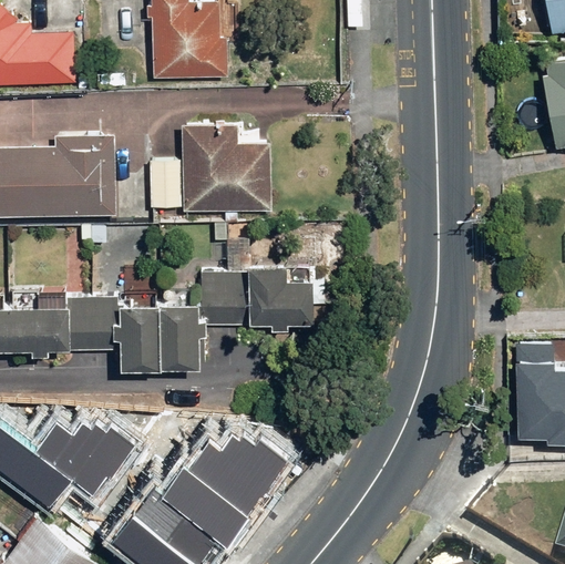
[(153,0),(152,26),(120,24),(119,58),(151,59),(151,78),(225,81),(227,39),(221,39),(222,0),(216,0),(153,0)]
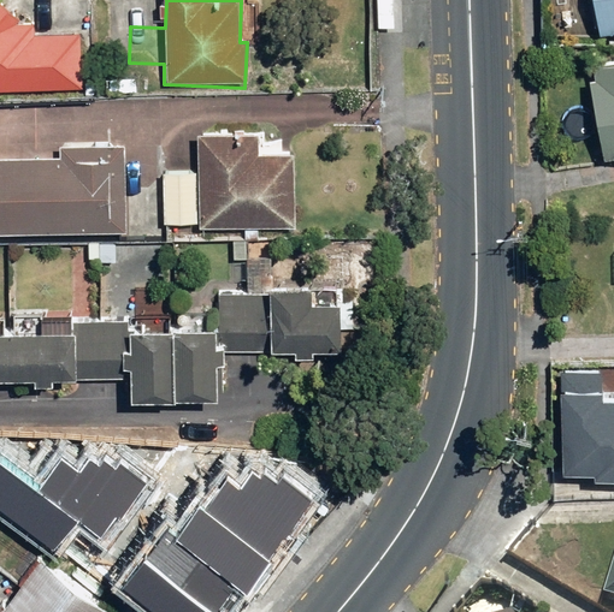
[(613,0),(594,0),(600,33),(613,29),(613,0)]
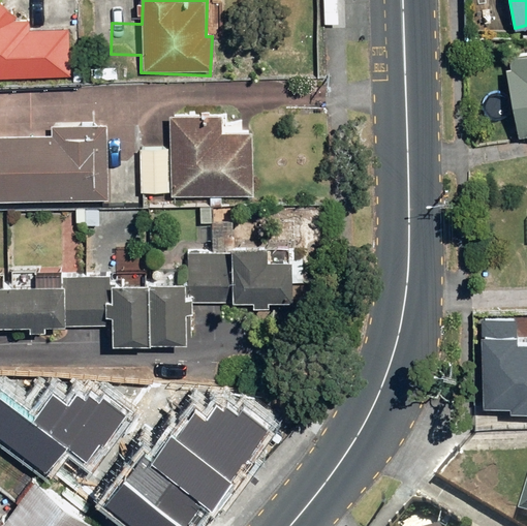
[(0,76),(68,76),(68,30),(30,31),(30,19),(16,19),(0,7),(0,76)]
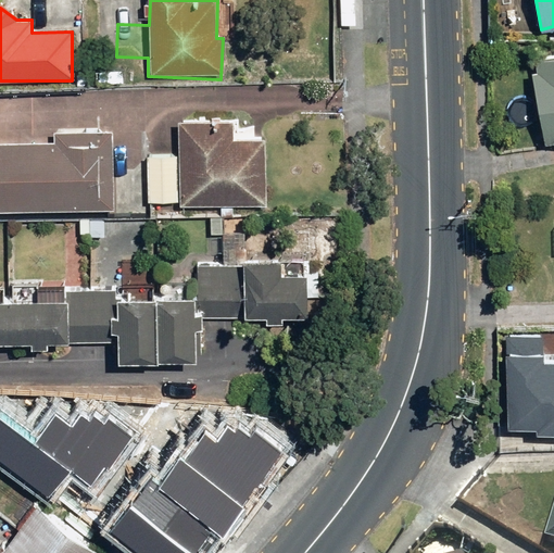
[(553,57),(533,60),(548,145),(553,143),(553,57)]
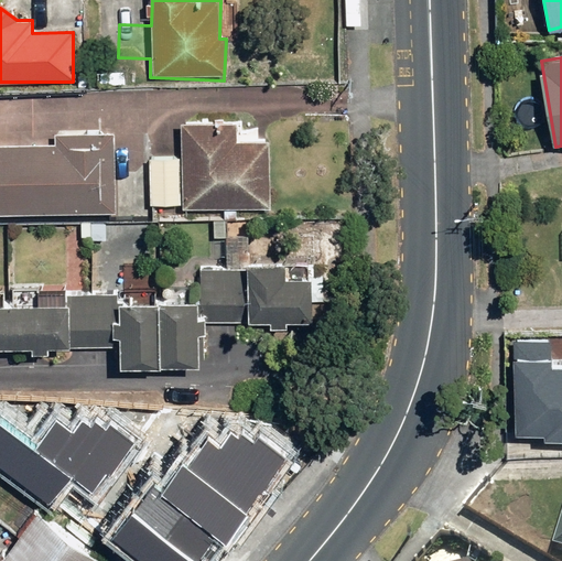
[(182,208),(225,208),(225,219),(236,219),(236,208),(269,208),(270,143),(238,142),(239,123),(182,121),(181,158),(151,157),(149,205),(182,206),(182,208)]
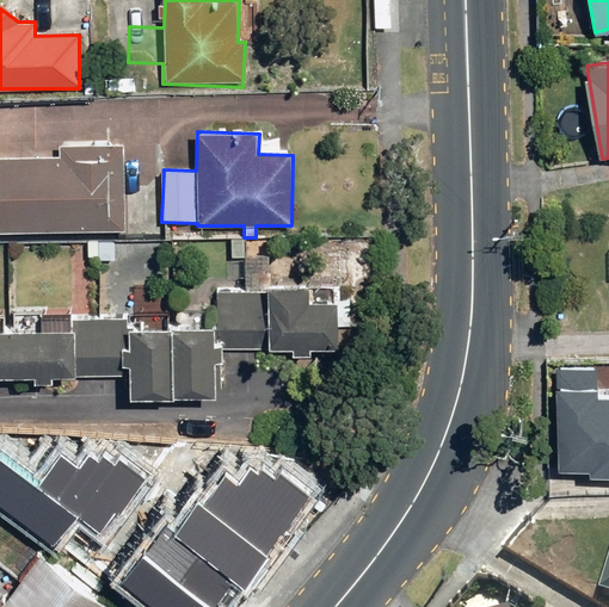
[(0,233),(120,234),(120,242),(155,242),(155,198),(124,198),(124,142),(62,141),(62,158),(0,156),(0,233)]
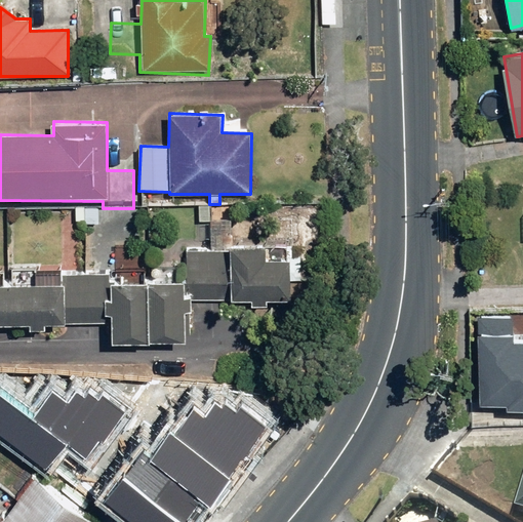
[(0,322),(32,322),(32,327),(47,327),(47,324),(113,324),(114,340),(189,339),(189,307),(196,307),(196,297),(289,296),(288,252),(266,252),(266,240),(233,241),(233,251),(185,251),(185,281),(171,281),(171,266),(154,267),(154,281),(146,281),(146,255),(113,255),(112,274),(67,274),(67,271),(9,271),(9,284),(0,283),(0,322)]
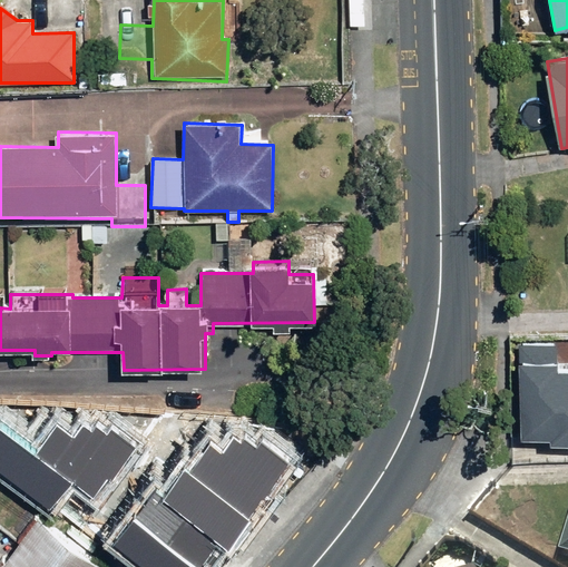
[(567,377),(555,378),(556,350),(518,350),(517,446),(548,447),(548,451),(567,451),(567,377)]
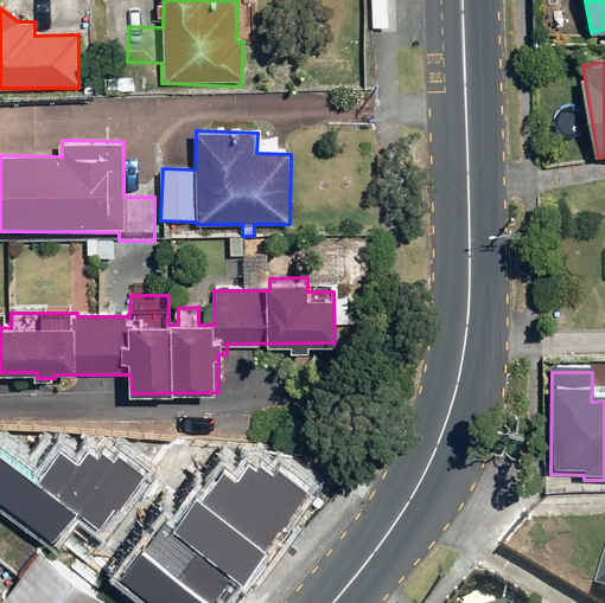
[(0,508),(50,547),(75,515),(97,532),(112,513),(116,515),(144,481),(116,461),(112,468),(101,460),(96,464),(86,456),(76,468),(59,456),(34,488),(0,462),(0,508)]
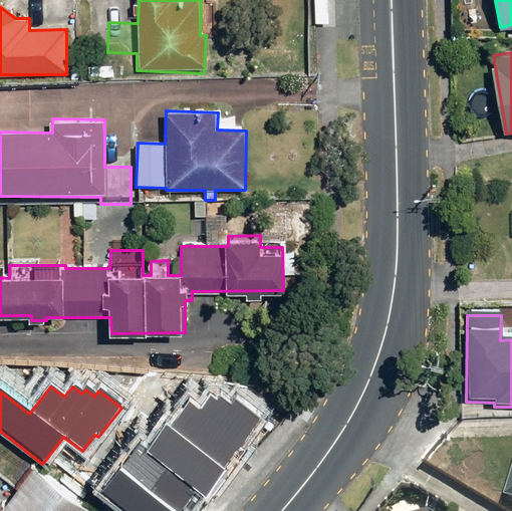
[(221,471),(260,423),(233,402),(230,406),(218,397),(215,401),(209,396),(198,410),(190,404),(169,430),(166,427),(147,451),(139,445),(95,499),(109,510),(186,510),(198,496),(203,500),(224,474),(221,471)]
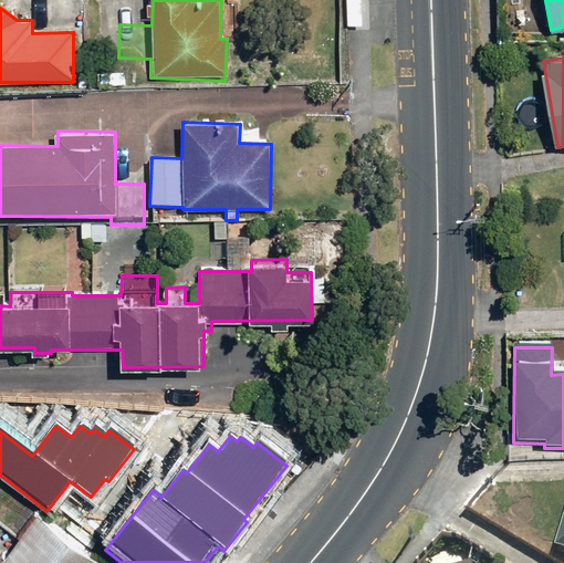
[(101,562),(102,561),(37,514),(9,496),(0,508),(0,523),(20,539),(2,562),(101,562)]
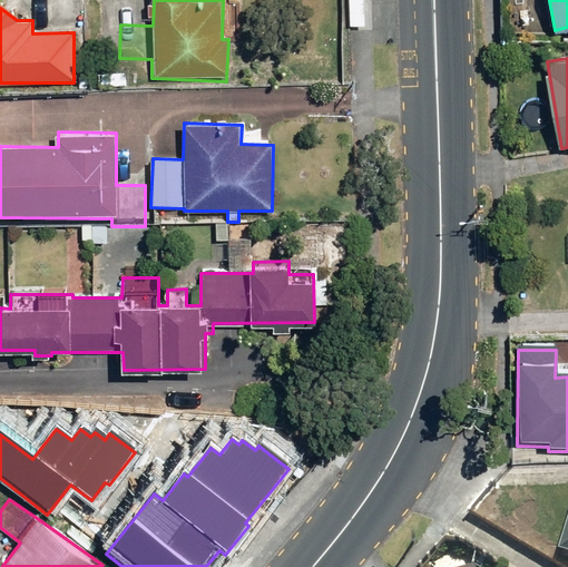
[(567,518),(557,556),(567,559),(567,518)]
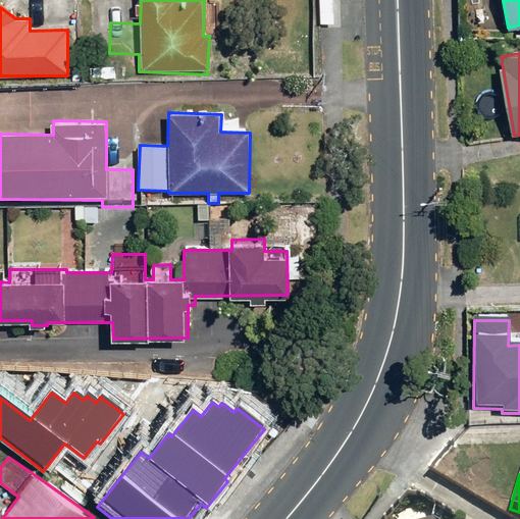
All buildings are outlined.
